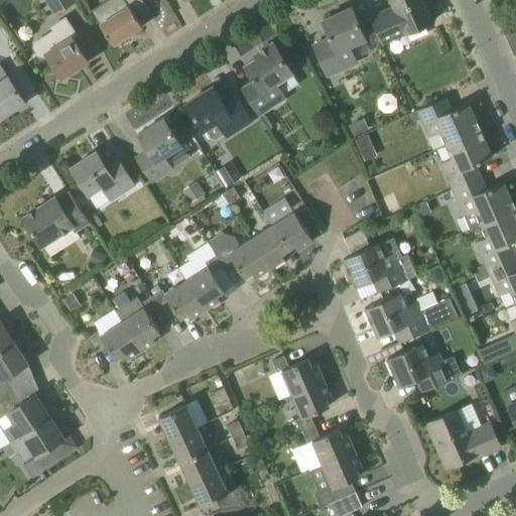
[(46,0),(56,14),(76,1),(75,0),(46,0)]
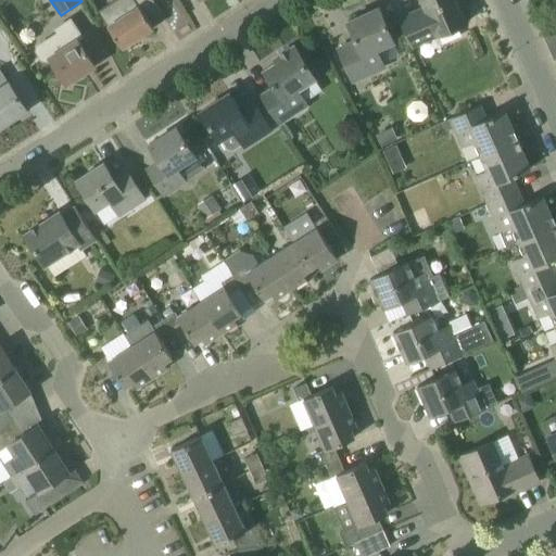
[(123,48),(153,28),(135,0),(116,0),(99,11),(109,26),(108,26),(123,48)]
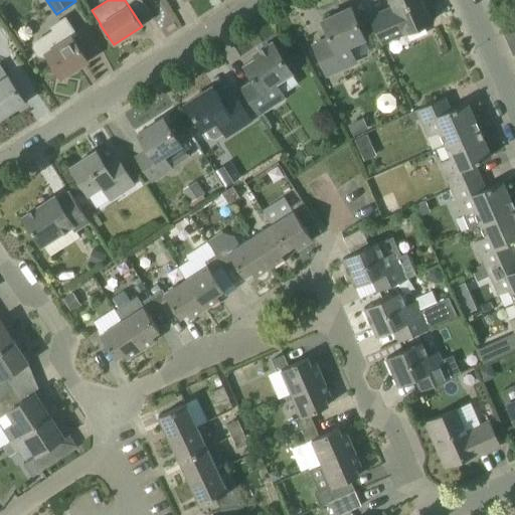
[(381,43),(413,29),(433,21),(422,0),(390,0),(394,8),(370,18),(381,43)]
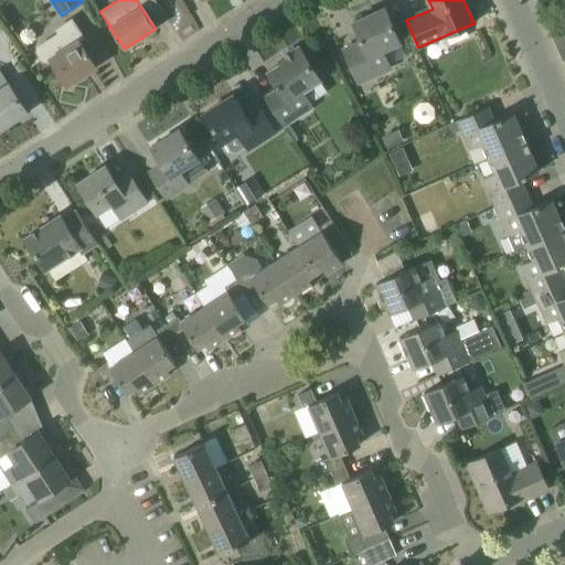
[(358,83),(391,67),(383,50),(401,42),(385,8),(353,22),(362,42),(344,50),(358,83)]
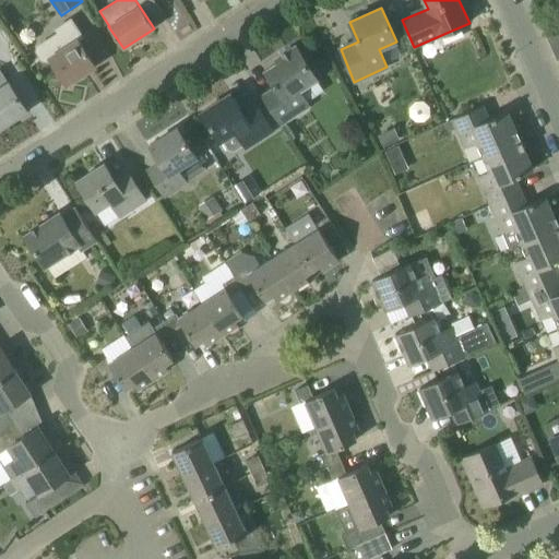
[(78,39),(70,26),(59,33),(59,34),(39,47),(37,51),(42,59),(47,60),(50,59),(67,84),(96,66),(79,39),(78,39)]
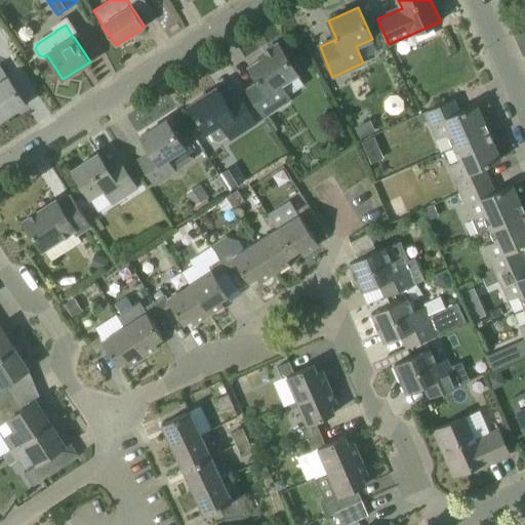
[(263,117),(290,99),(281,84),(297,74),(278,43),(259,55),(263,59),(250,67),(259,83),(246,91),(263,117)]
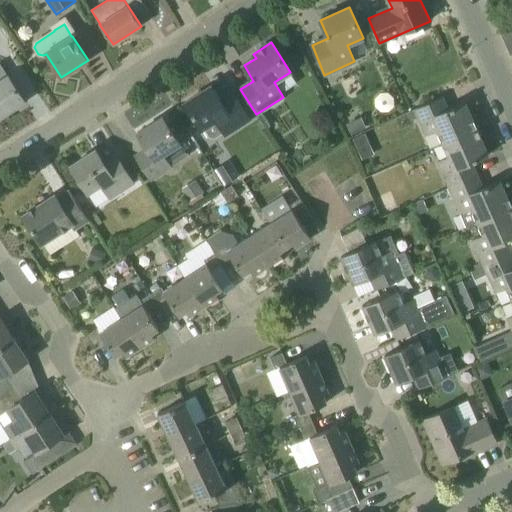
[(0,117),(25,101),(8,75),(0,63),(0,117)]
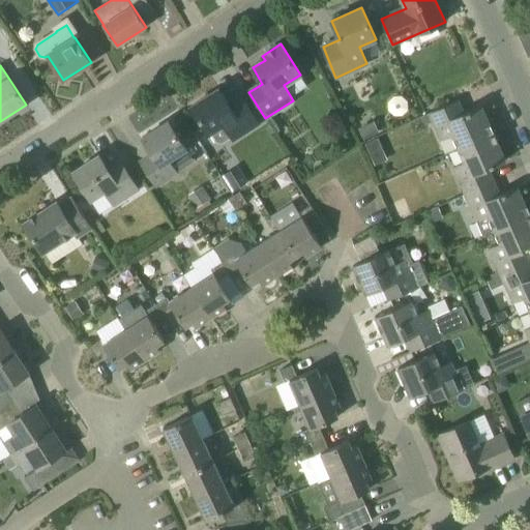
[(229,105),(219,89),(192,107),(209,134),(210,133),(224,124),(233,140),(259,123),(241,96),(229,105)]
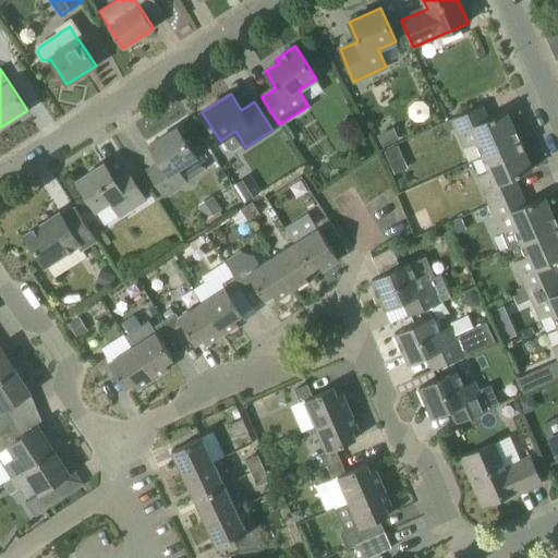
[(483,122),(477,109),(483,107),(483,106),(451,119),(464,147),(476,142),(483,157),(520,140),(507,111),(483,122)]
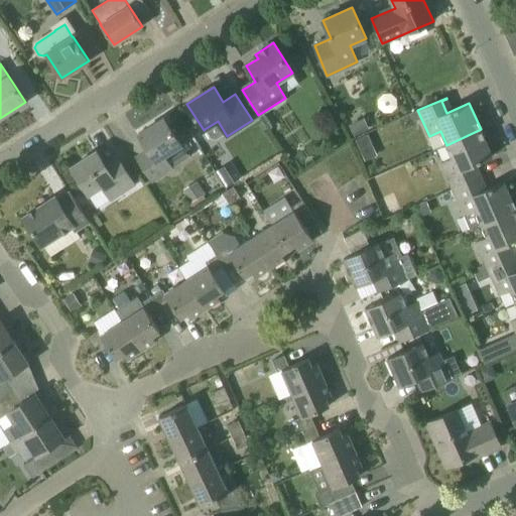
[(152,180),(172,167),(170,165),(187,154),(181,144),(164,118),(139,134),(148,149),(137,157),(152,180)]
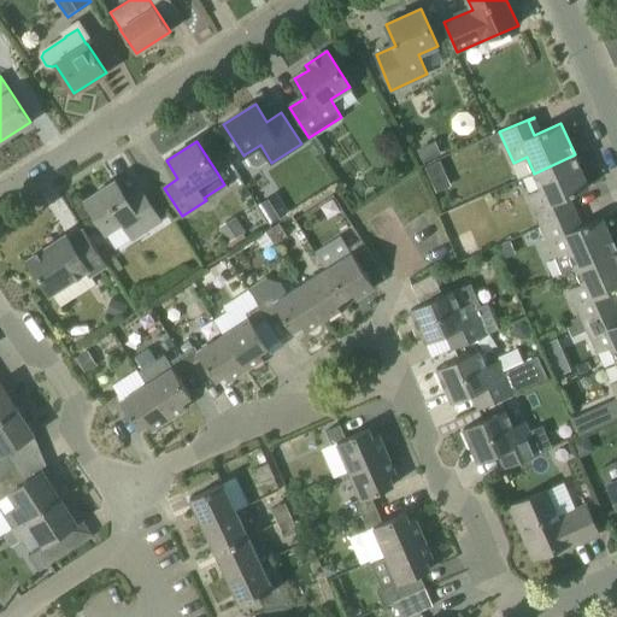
[(435,141),(417,150),(424,163),(441,154),(435,141)]
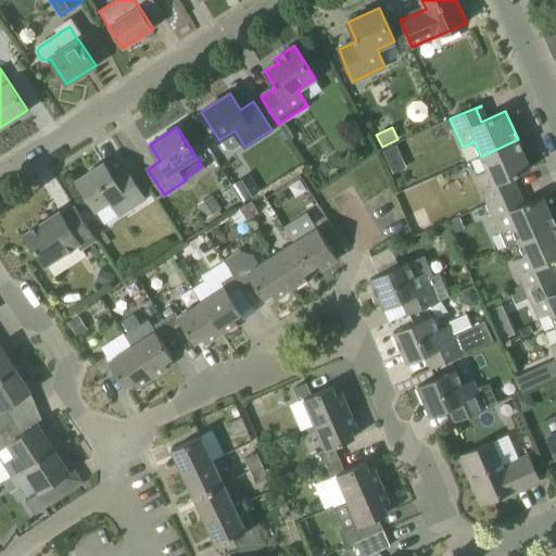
[(488,204),(514,192),(507,179),(531,168),(518,139),(481,156),(488,171),(475,176),(488,204)]
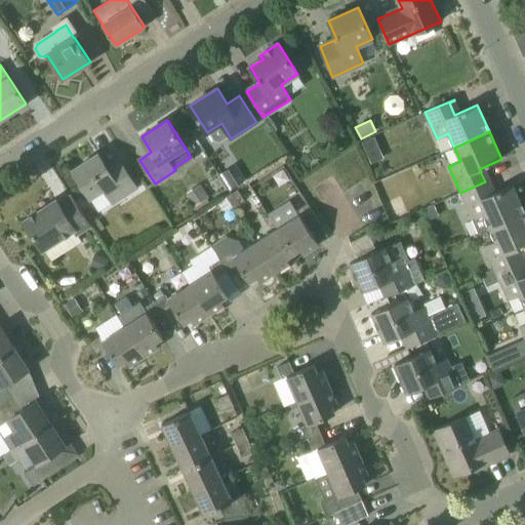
[(374,136),(361,142),(366,154),(379,148),(374,136)]
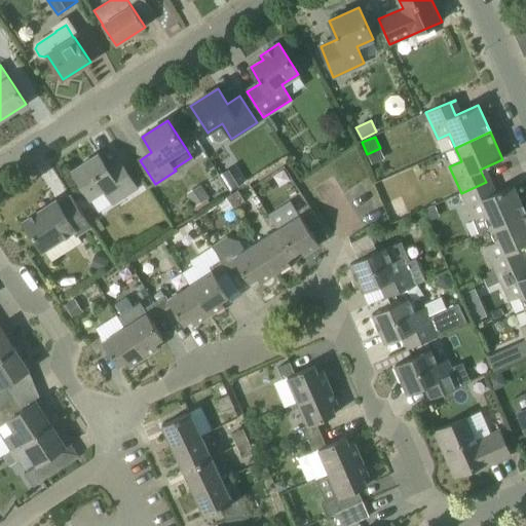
[(110,172),(99,154),(73,171),(90,198),(104,189),(113,203),(138,188),(119,160),(118,160),(121,164),(110,172)]
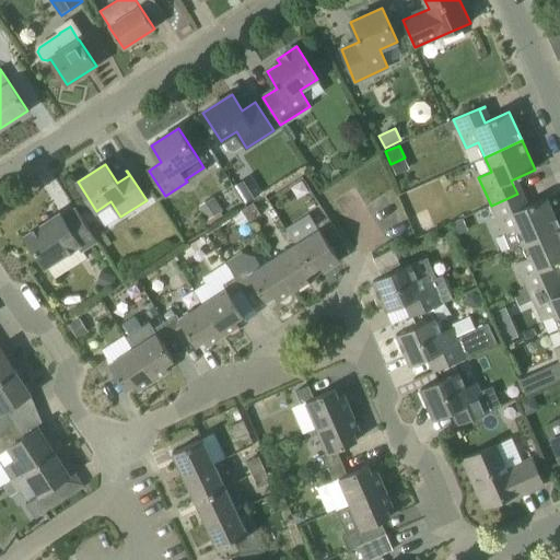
[(251,175),(234,186),(246,203),(263,193),(251,175)]
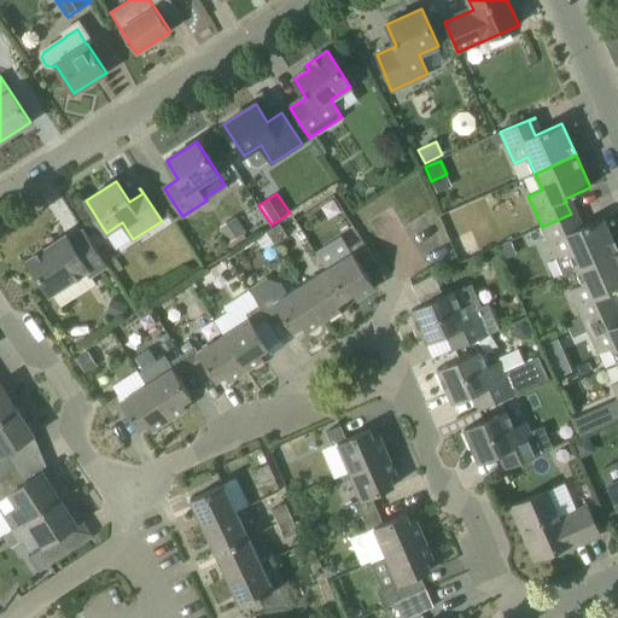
[(577,229),(571,214),(542,227),(547,238),(555,258),(570,252),(577,268),(617,250),(604,219),(577,229)]
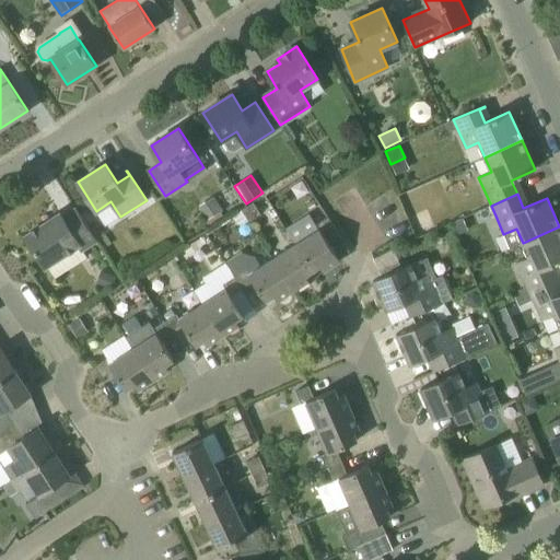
[(214,197),(200,206),(209,220),(223,210),(214,197)]
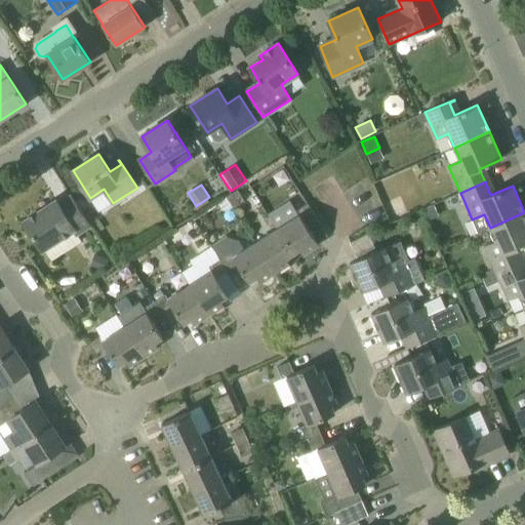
[(238,190),(232,194),(227,197),(234,207),(244,200),(238,190)]
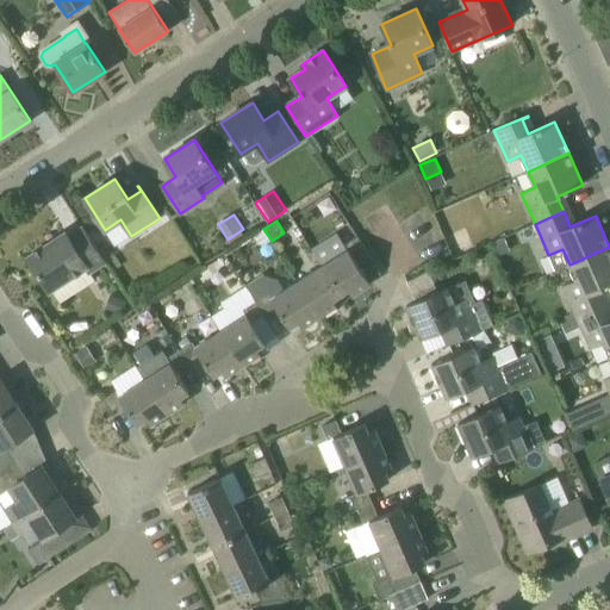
[(106,262),(83,226),(68,237),(66,232),(27,256),(50,291),(53,290),(61,302),(94,280),(89,273),(106,262)]
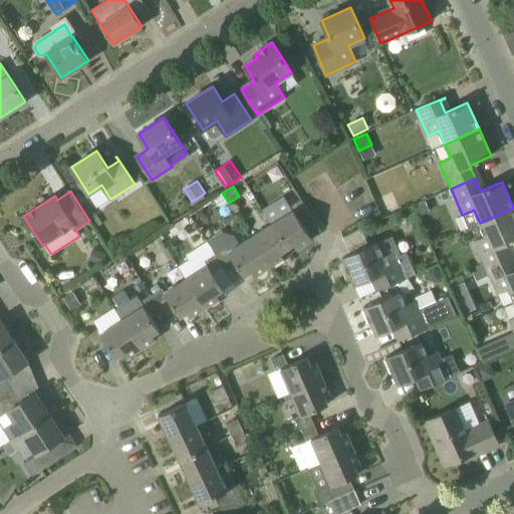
[(297,249),(312,239),(297,217),(308,210),(301,199),(290,206),(293,210),(273,223),(288,248),(294,244),(297,249)]
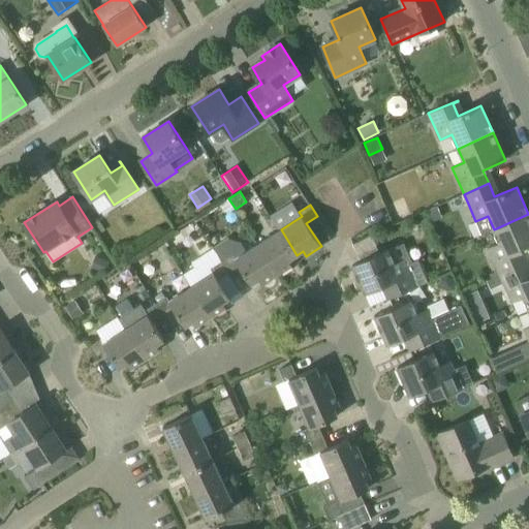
[(437,206),(426,211),(430,221),(442,217),(437,206)]
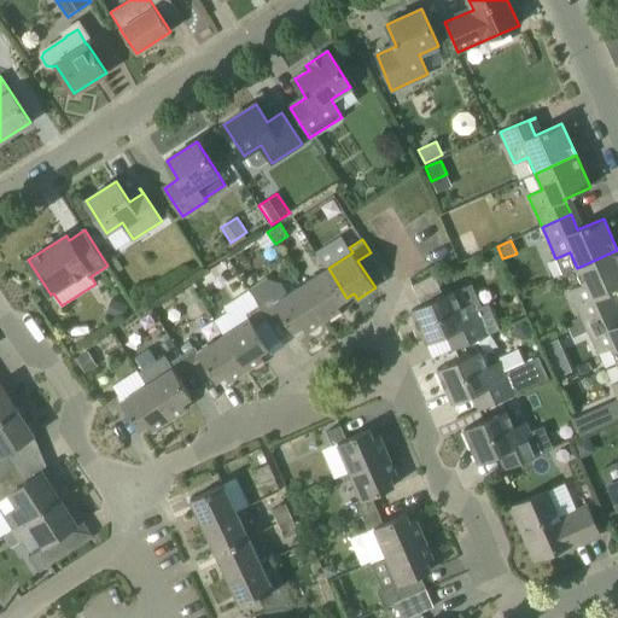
[(108,246),(99,252),(108,264),(116,260),(108,246)]
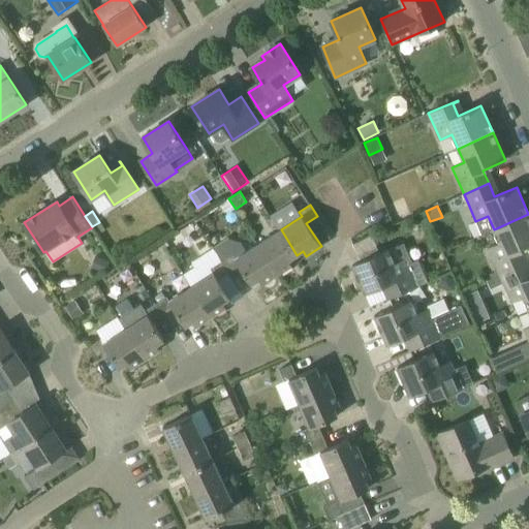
[(500,276),(524,265),(519,251),(528,246),(528,214),(494,229),(500,243),(488,249),(498,272),(500,276)]
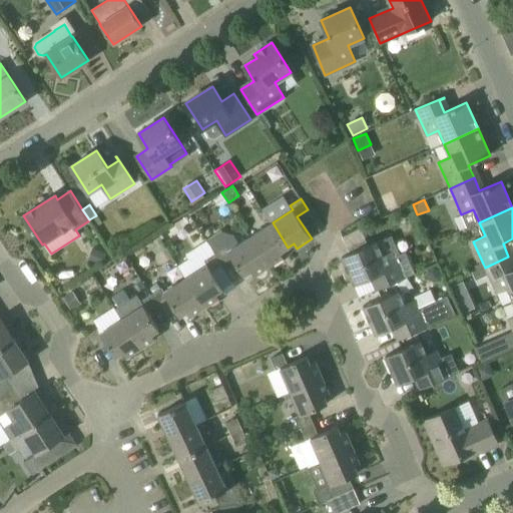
[(96,215),(89,219),(89,220),(94,228),(101,223),(96,215)]
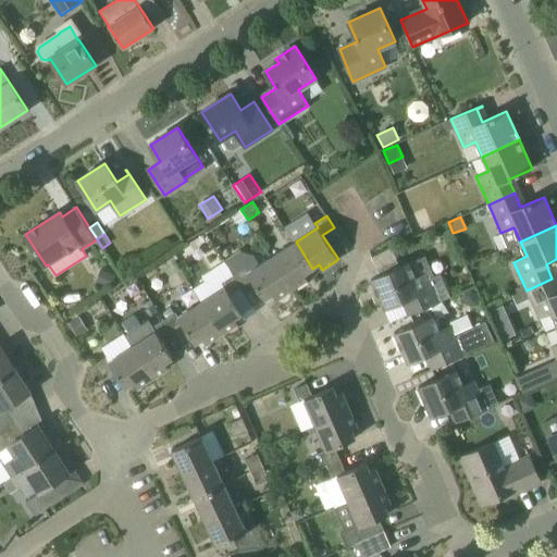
[(292,289),(308,280),(304,274),(312,269),(296,242),(271,258),(292,289)]
